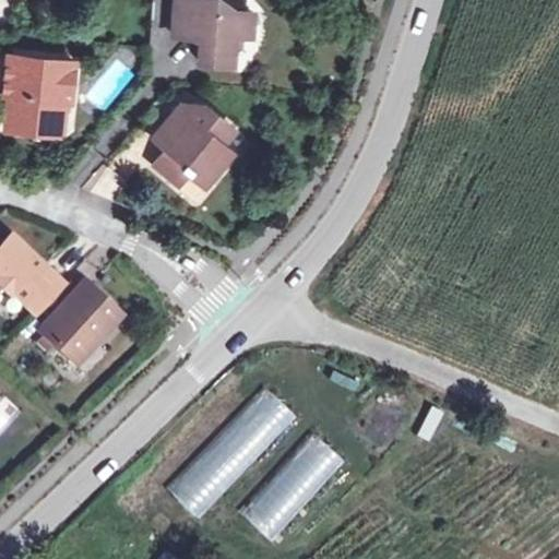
[(215,0),(175,0),(173,34),(200,36),(198,60),(230,63),(234,34),(250,35),(251,13),(215,9),(215,0)]
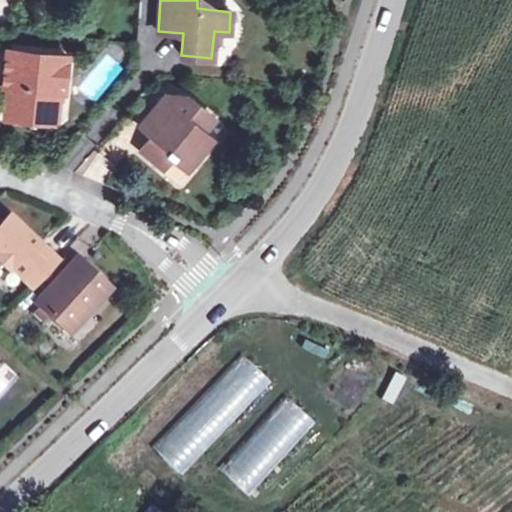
[(7,48),(6,57),(35,60),(36,52),(7,48)]
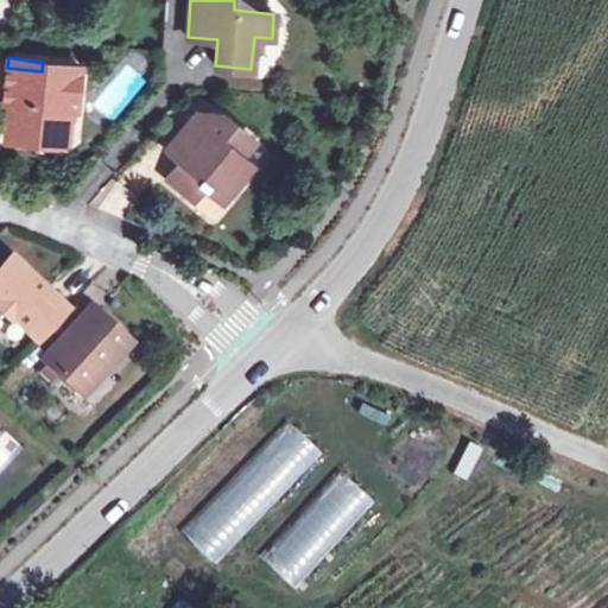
[(42,71),(7,68),(4,102),(12,103),(10,124),(18,134),(52,137),(63,127),(65,109),(74,111),(78,65),(43,62),(42,71)]
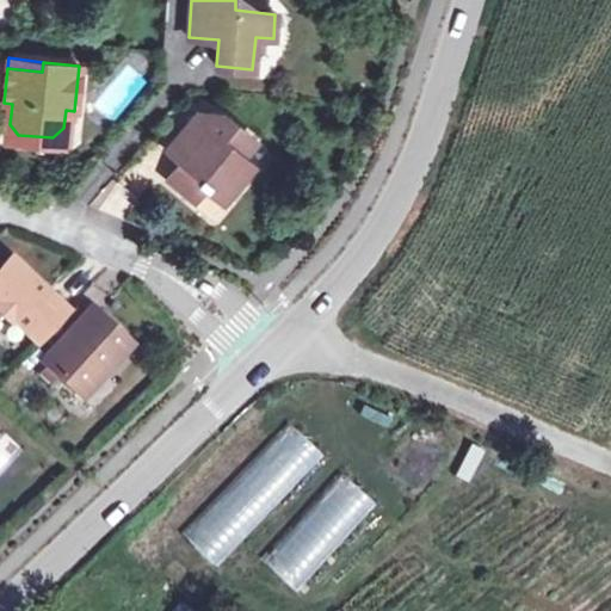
[(197,113),(174,141),(189,153),(181,161),(167,178),(187,195),(196,184),(203,189),(208,183),(226,197),(251,166),(241,158),(254,141),(223,116),(197,113)]
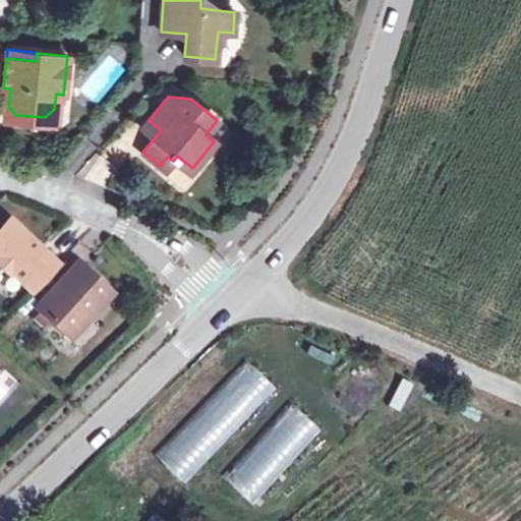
[(53,125),(54,109),(45,117),(15,115),(8,106),(7,120),(53,125)]
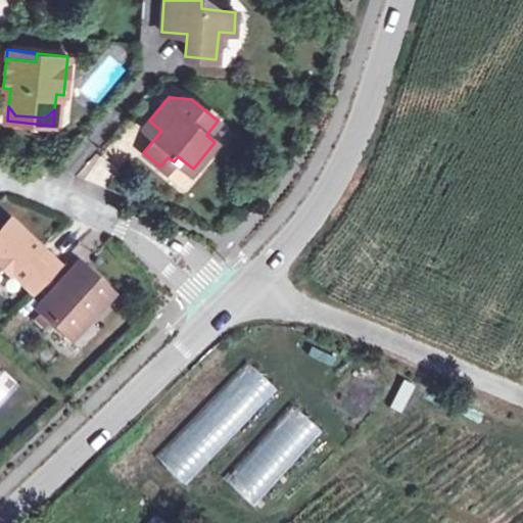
[(155,138),(161,131),(149,121),(142,128),(155,138)]
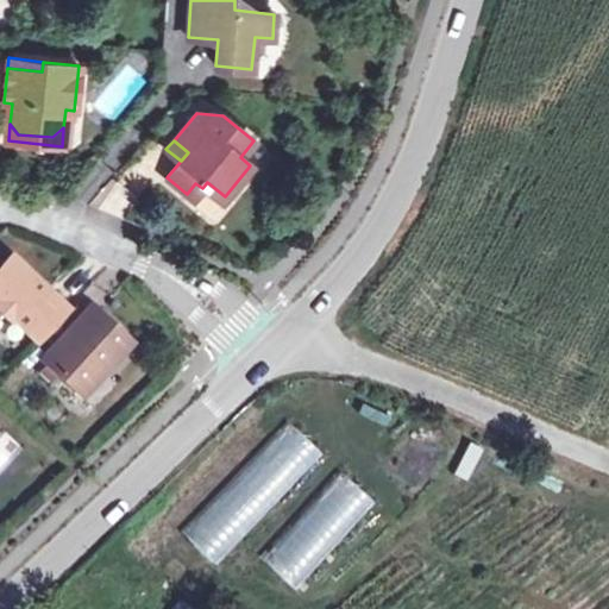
[(219,202),(225,196),(207,182),(202,188),(219,202)]
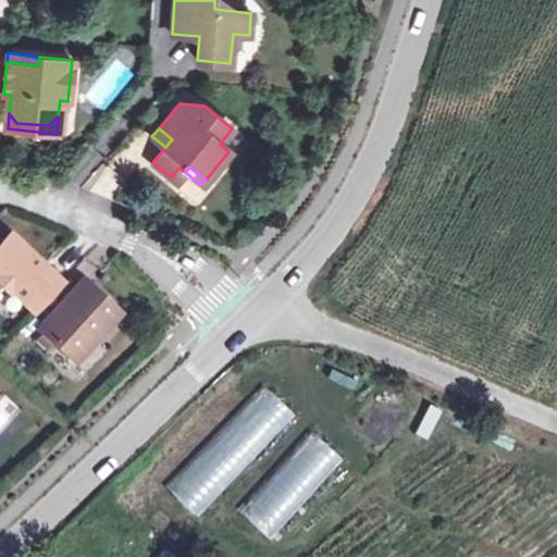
[(176,182),(185,172),(178,168),(171,177),(176,182)]
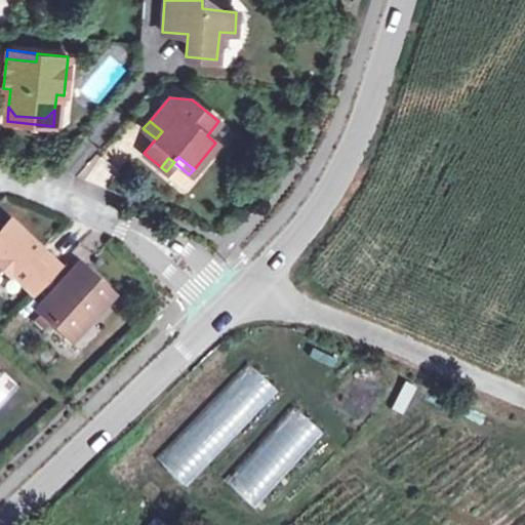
[(178,168),(167,178),(183,194),(193,184),(178,168)]
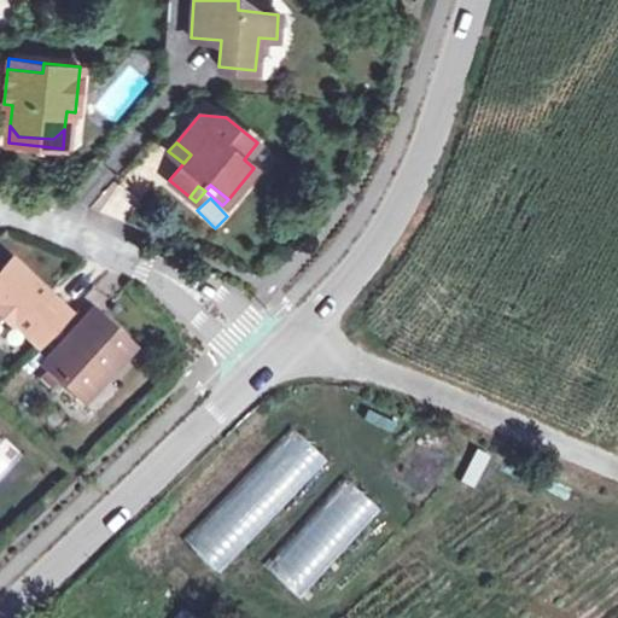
[(0,320),(6,327),(12,322),(38,345),(68,313),(7,257),(0,264),(0,320)]
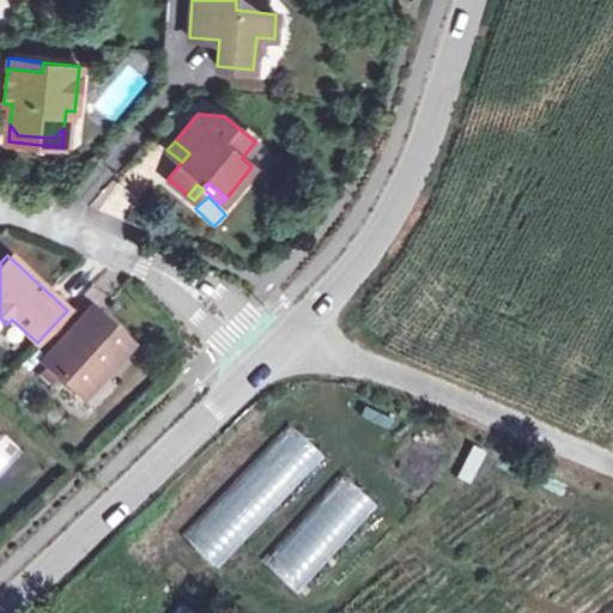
[(41,360),(78,394),(102,368),(108,372),(133,345),(90,305),(41,360)]
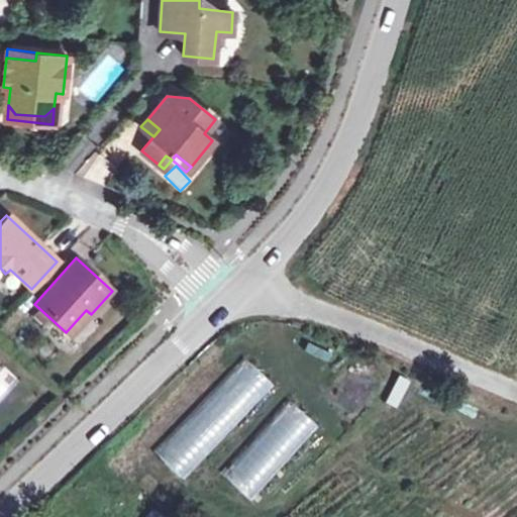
[(71,337),(91,314),(86,310),(66,332),(71,337)]
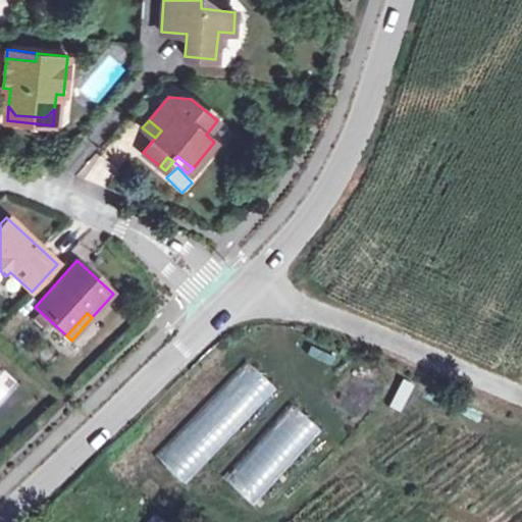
[(276,389),(244,360),(154,457),(185,484),(276,389)]
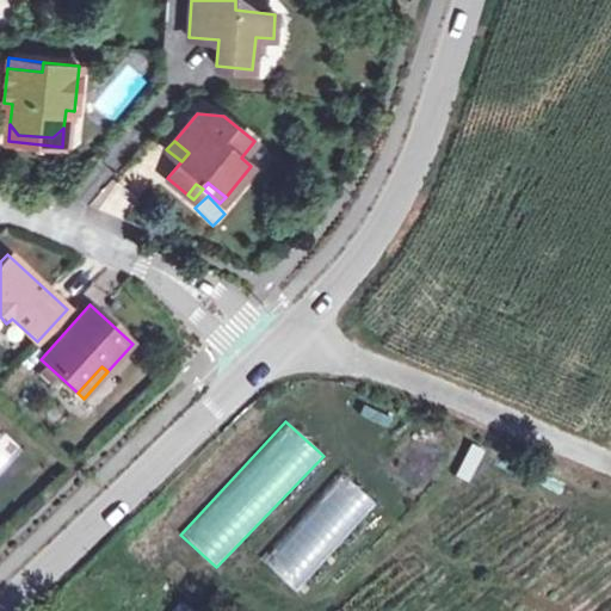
[(440,458),(412,442),(399,466),(409,476),(423,486),(440,458)]
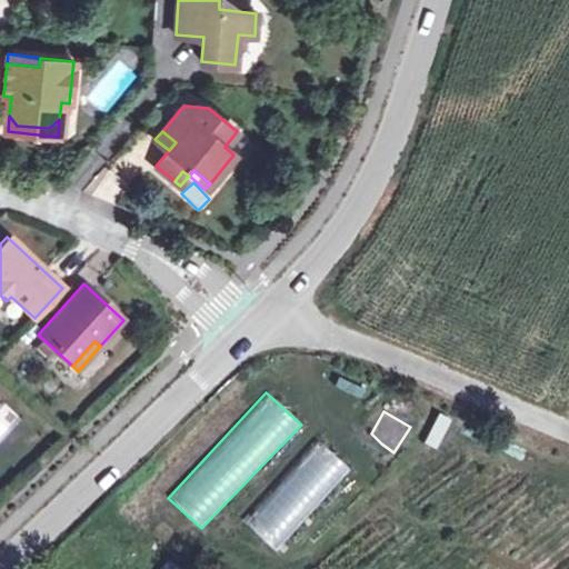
[(436,450),(451,420),(438,413),(422,443),(436,450)]
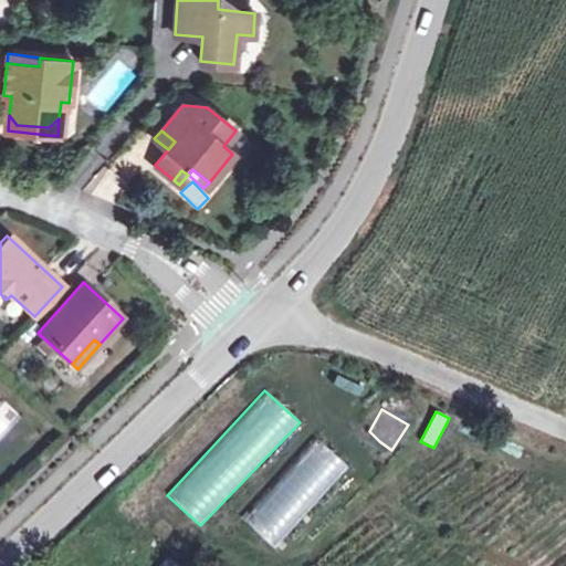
[(347,468),(315,436),(241,520),(272,548),(347,468)]
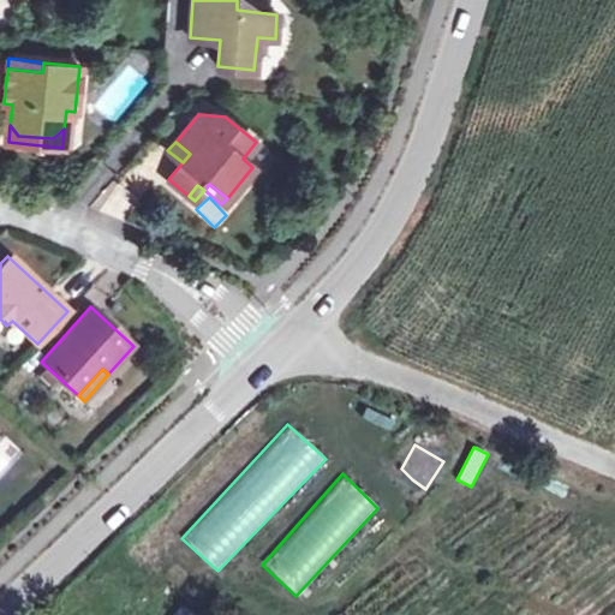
All buildings are outlined.
